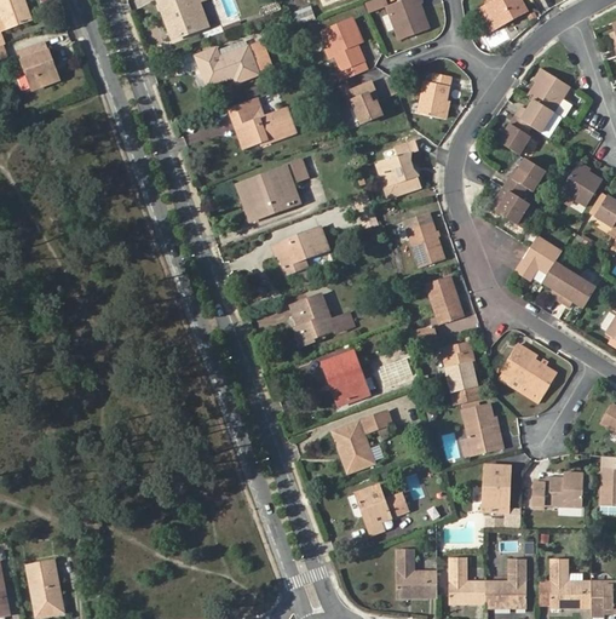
[(0,32),(29,19),(22,0),(0,0),(0,32)]
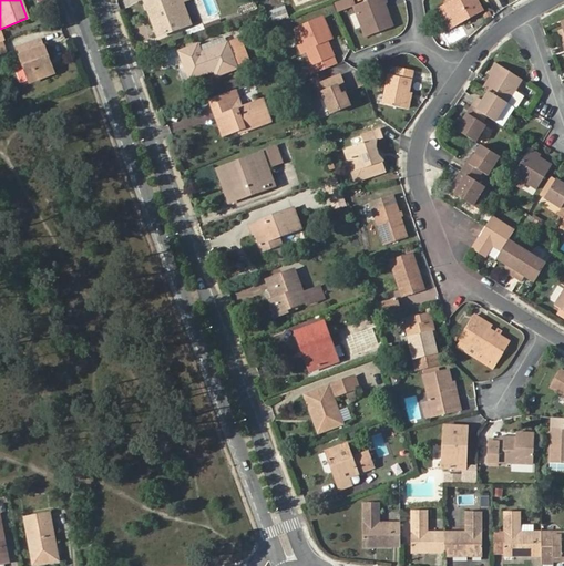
[(143,0),(151,22),(154,21),(155,24),(153,26),(156,37),(181,29),(172,6),(180,3),(187,0),(143,0)]
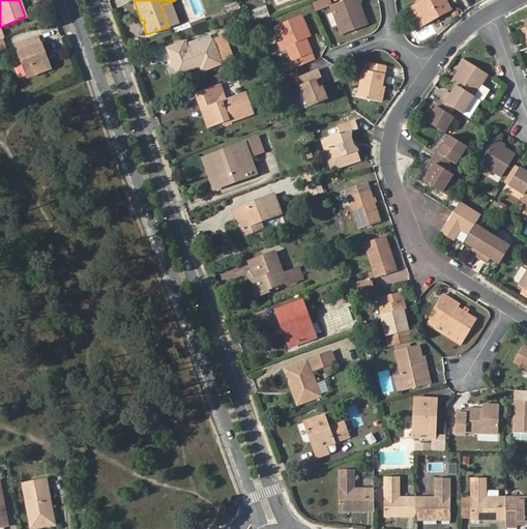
[(341,0),(328,5),(339,33),(363,24),(355,3),(358,2),(357,0),(341,0)]
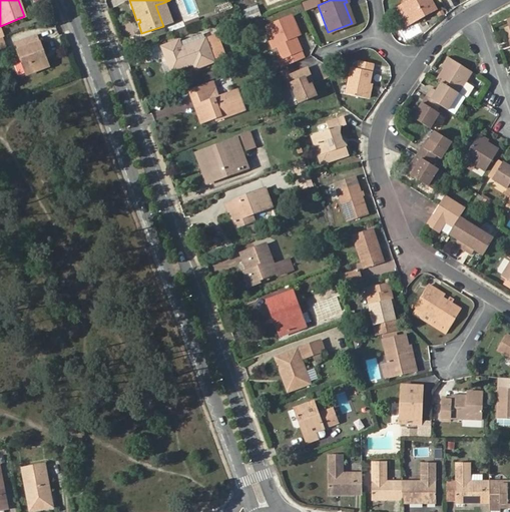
[(405,0),(406,2),(403,4),(402,5),(411,21),(433,9),(428,0),(405,0)]
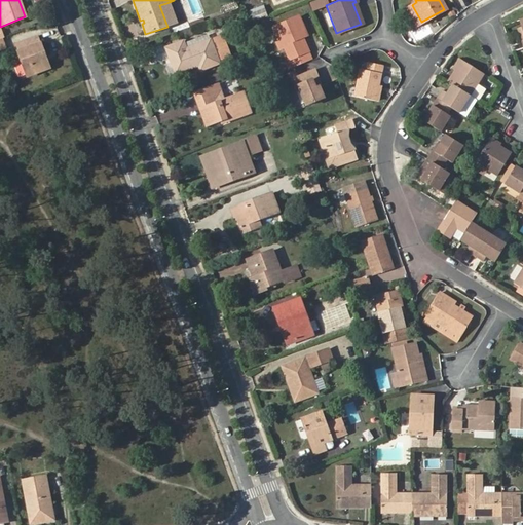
[(175,24),(166,3),(159,5),(167,27),(175,24)]
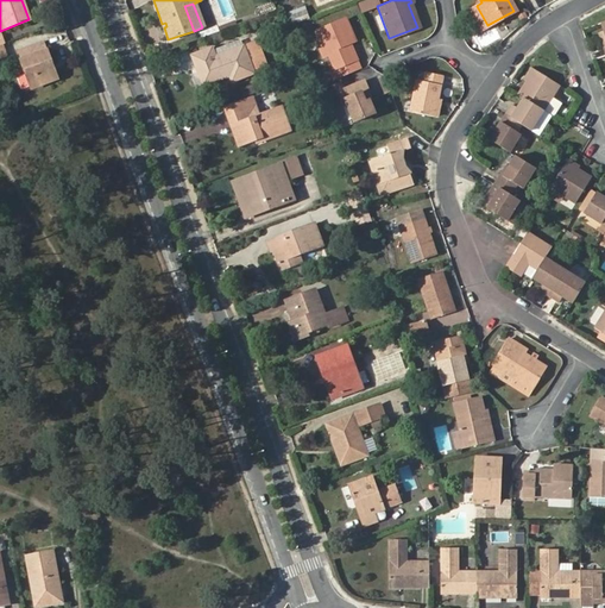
[(477,6),(468,10),(479,29),(487,25),(477,6)]
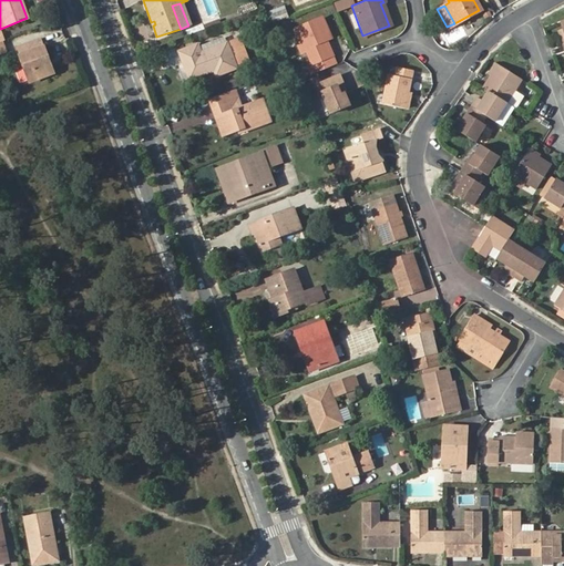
[(267,24),(285,19),(282,7),(264,12),(267,24)]
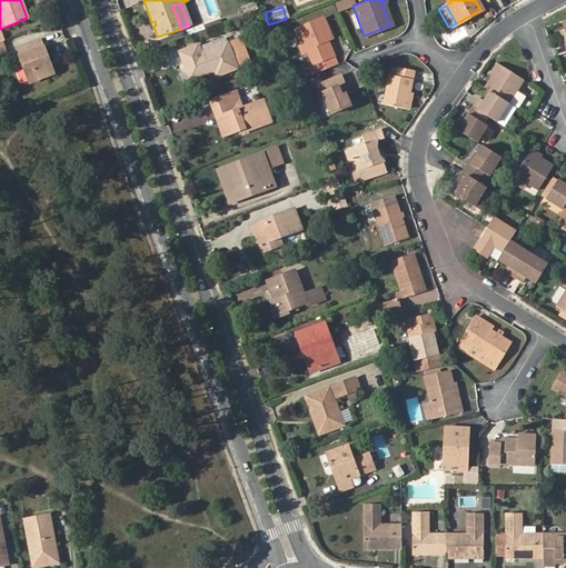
[(306,67),(310,76),(335,66),(324,40),(323,36),(328,33),(320,18),(294,30),(300,45),(297,47),(300,53),(306,50),(311,63),(306,67)]
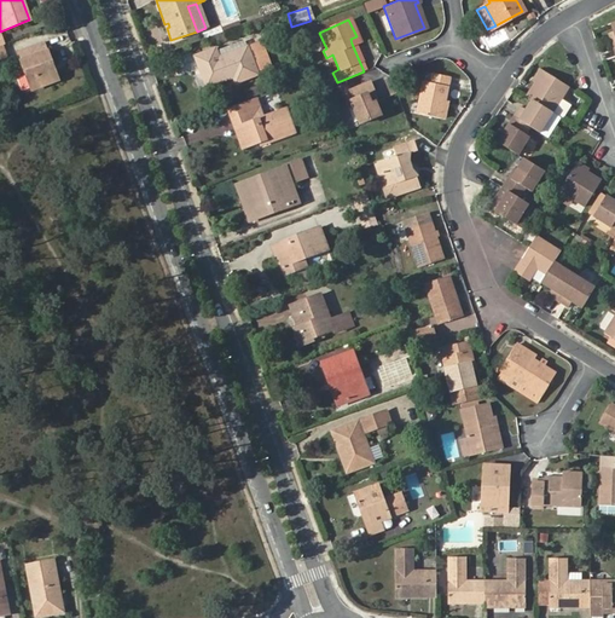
[(46,69),(52,67),(45,44),(17,53),(30,90),(52,82),(46,69)]
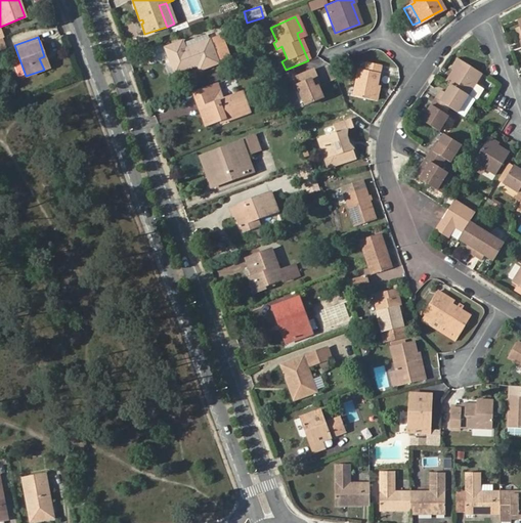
[(164,49),(173,75),(197,67),(199,72),(215,66),(215,64),(227,60),(219,38),(208,42),(183,50),(181,43),(164,49)]
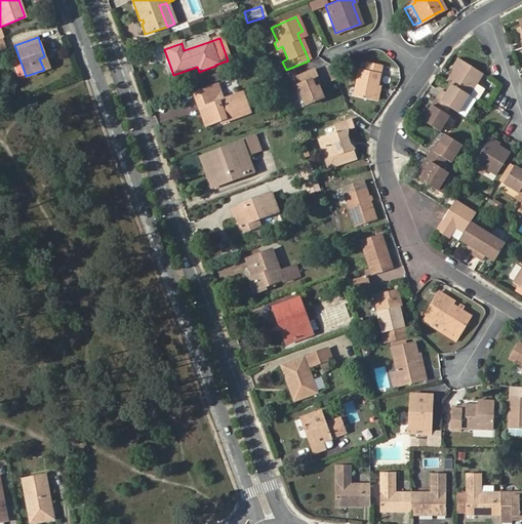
[(48,69),(44,56),(39,58),(44,70),(48,69)]
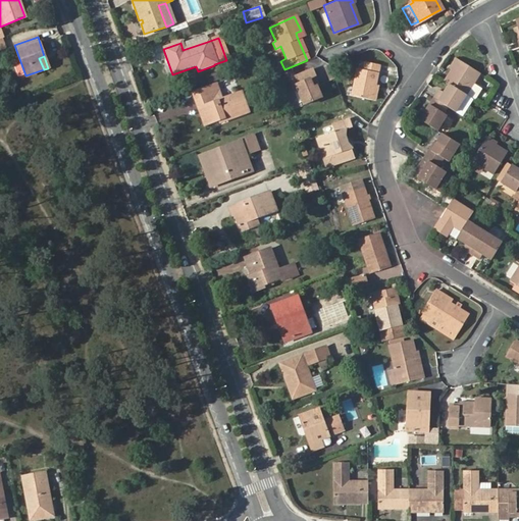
[(452,69),(458,59),(455,57),(449,67),(452,69)]
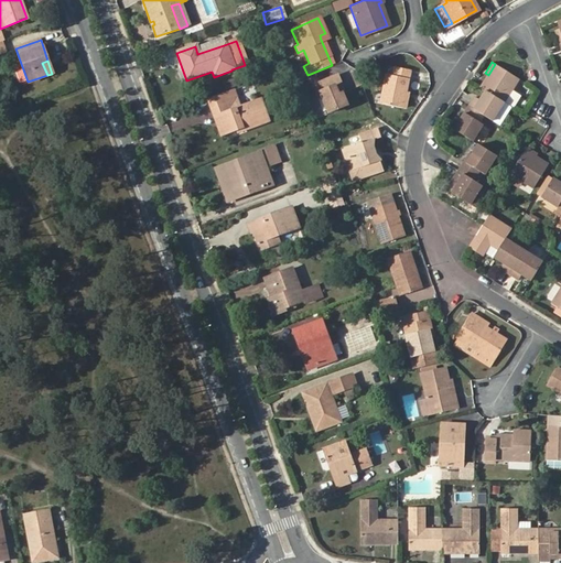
[(505,103),(519,79),(495,64),(488,75),(481,87),(486,90),(505,103)]
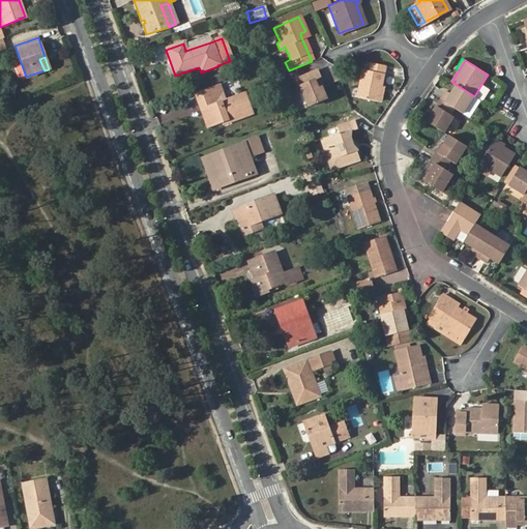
[(361,69),(355,97),(376,101),(383,65),(369,63),(367,71),(361,69)]
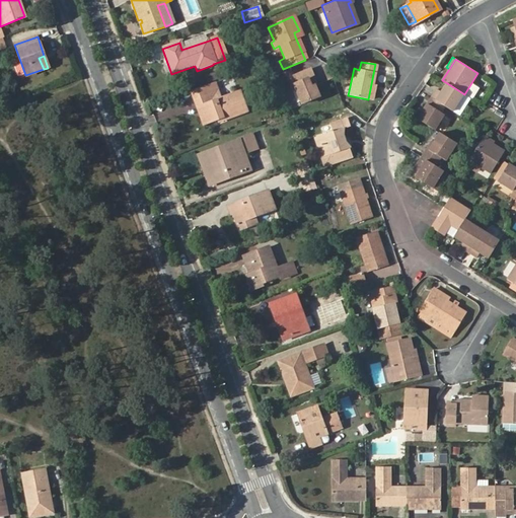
[(259,66),(250,68),(253,77),(262,74),(259,66)]
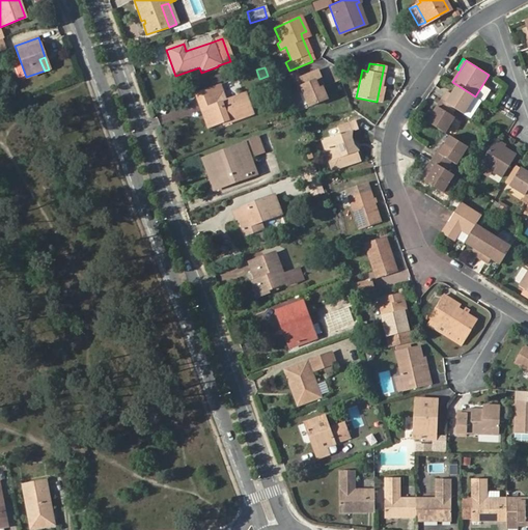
[(335,67),(330,70),(334,82),(339,80),(335,67)]
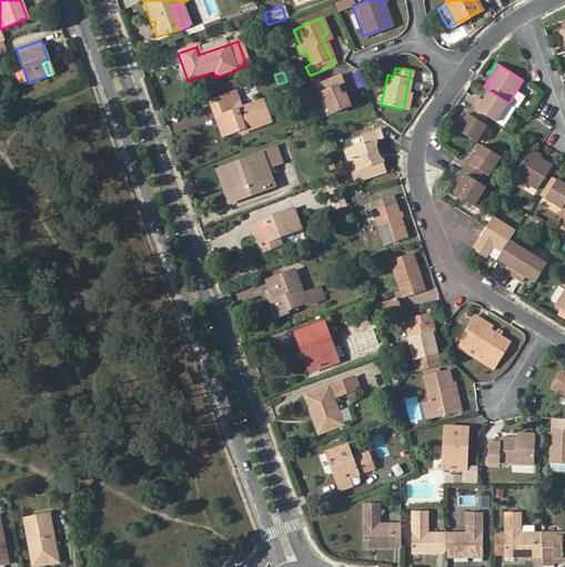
[(335,87),(341,84),(338,76),(315,84),(329,114),(347,107),(342,94),(339,95),(335,87)]
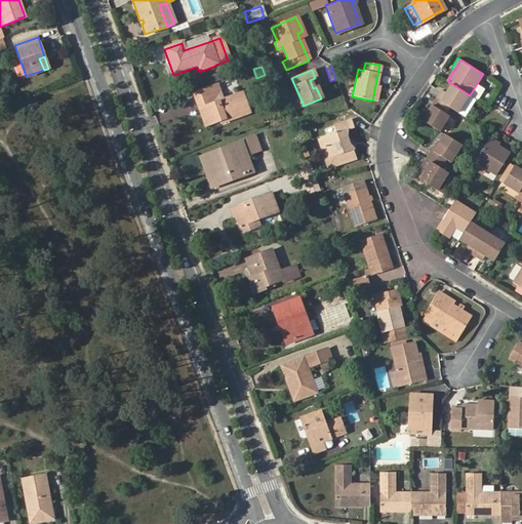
[(319,86),(315,78),(310,80),(313,88),(316,87),(319,86)]
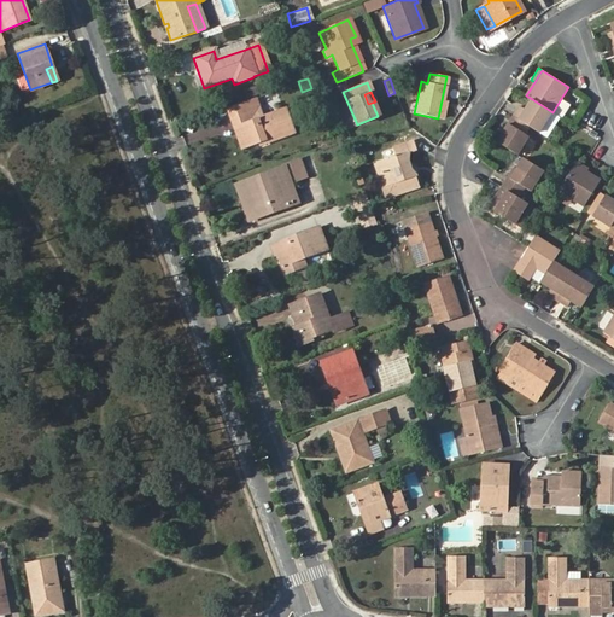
[(519,109),(514,116),(530,126),(539,133),(553,112),(532,99),(525,109),(524,112),(519,109)]
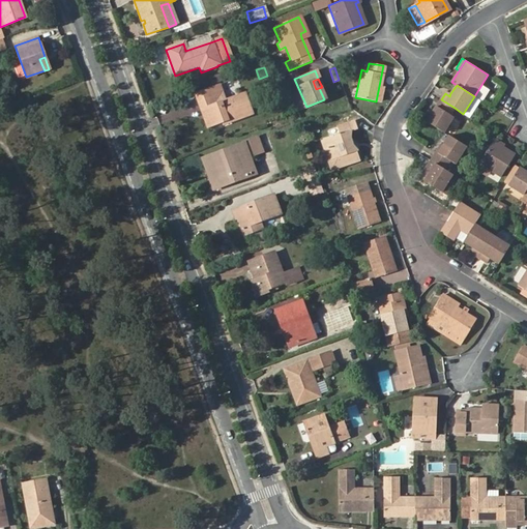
[(210,125),(221,121),(225,120),(226,122),(251,114),(243,94),(223,101),(215,105),(214,101),(210,90),(195,95),(200,110),(204,109),(210,125)]
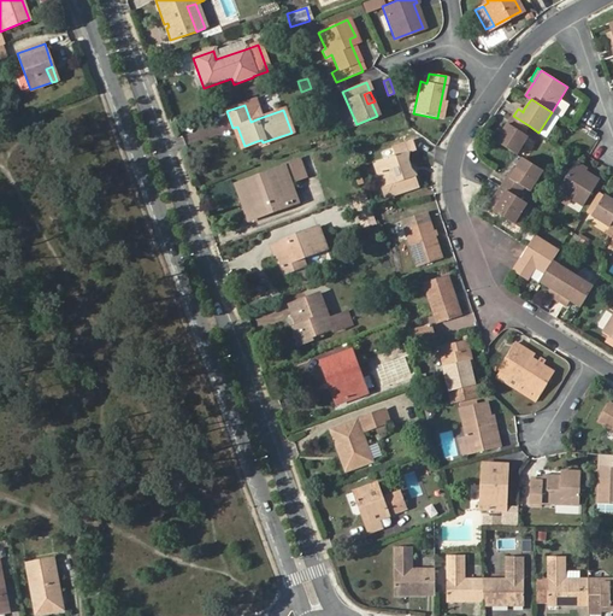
[(552,112),(538,133),(547,136),(559,116),(552,112)]
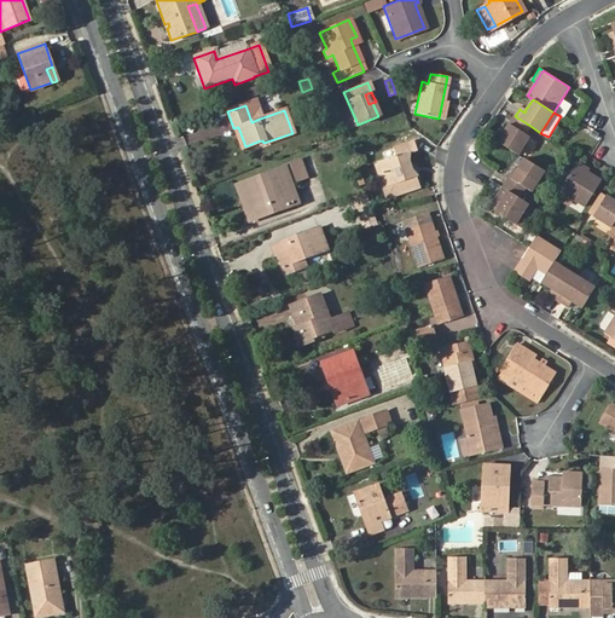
[(515,116),(499,142),(520,155),(531,137),(527,134),(531,126),(515,116)]
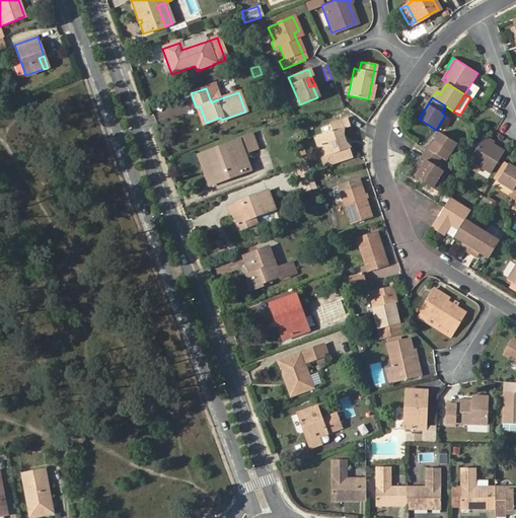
[(202,124),(206,123),(200,106),(196,107),(202,124)]
